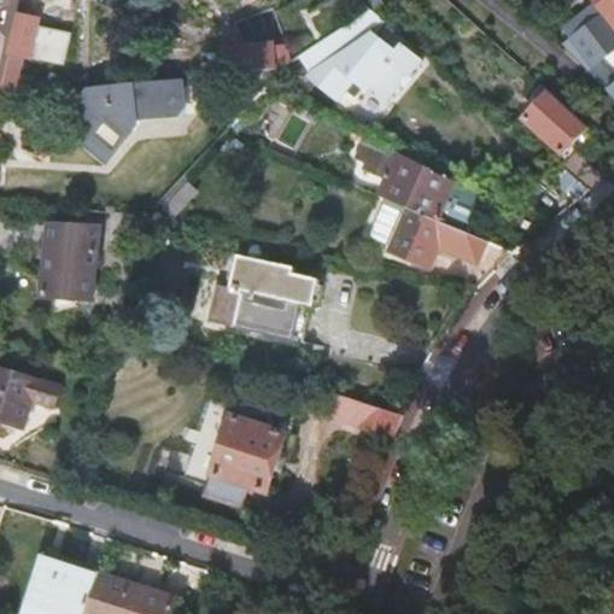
[(588,0),(612,29),(613,27),(613,0),(588,0)]
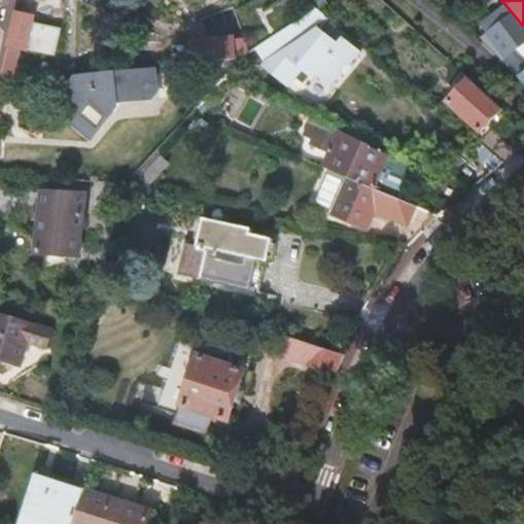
[(315,7),(234,59),(242,73),(325,20),(317,10),(315,7)]
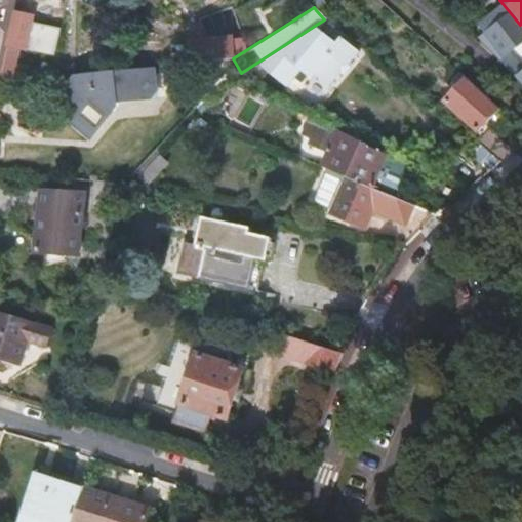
[(12,11),(0,71),(0,81),(9,80),(16,46),(24,48),(25,46),(52,54),(58,29),(32,19),(32,15),(12,11)]
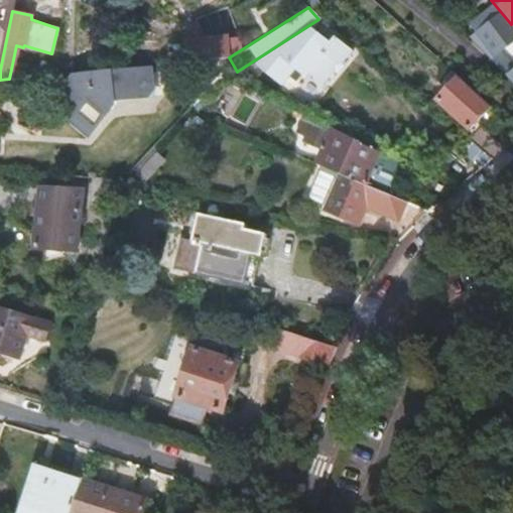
[(512,29),(498,11),(477,28),(494,50),(512,34),(512,29)]
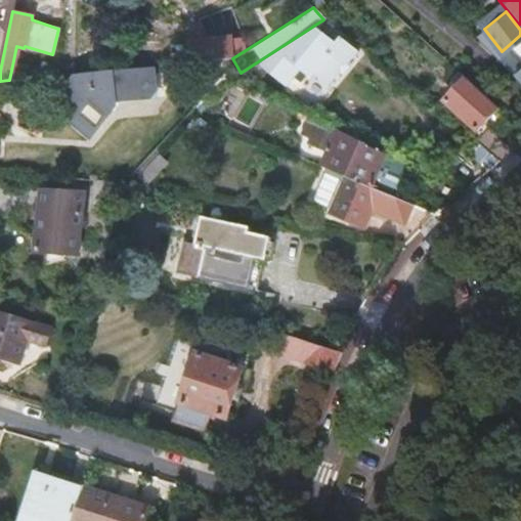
[(187,62),(232,58),(230,35),(205,38),(205,37),(185,39),(187,62)]
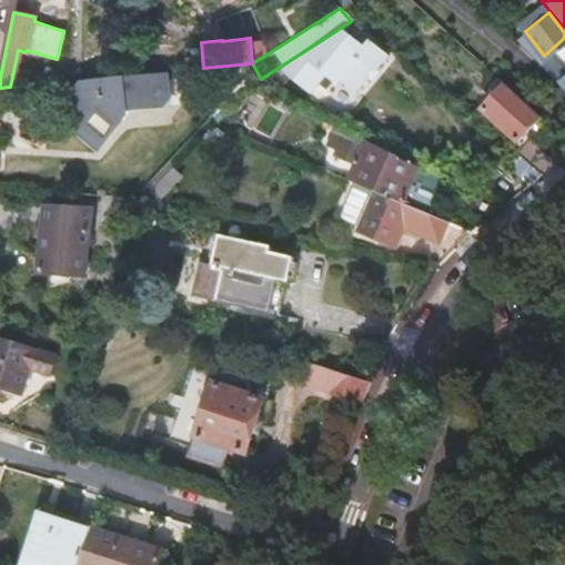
[(349,42),(328,68),(353,90),(375,64),(349,42)]
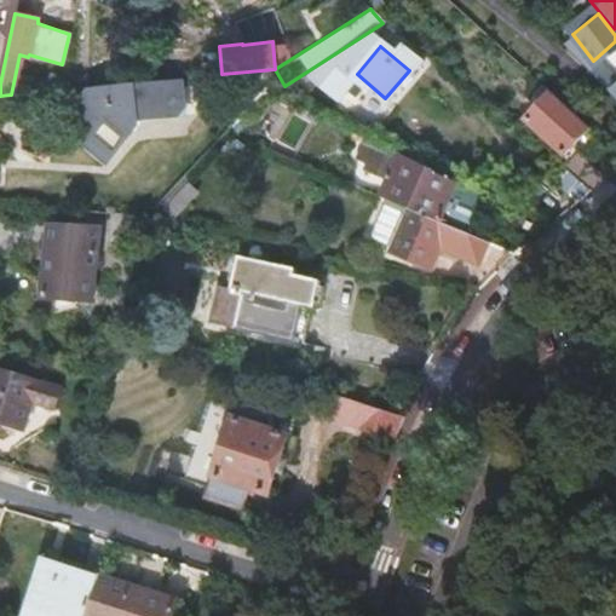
[(583,57),(579,61),(615,99),(615,80),(615,81),(603,68),(598,72),(583,57)]
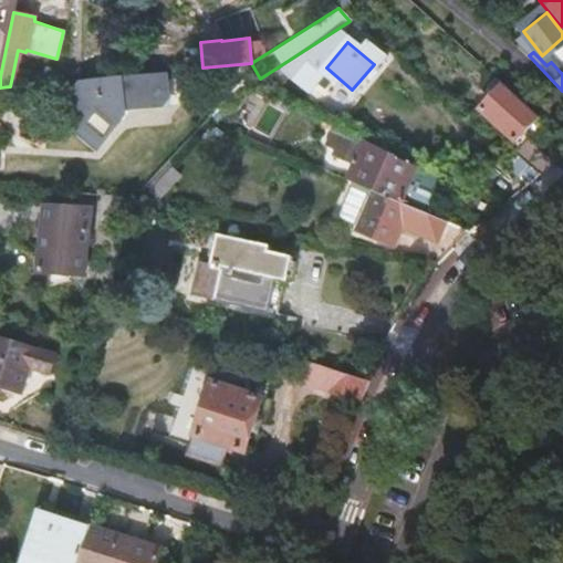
[(164,72),(79,80),(62,97),(77,113),(80,126),(75,131),(93,148),(126,114),(125,108),(167,105),(164,72)]
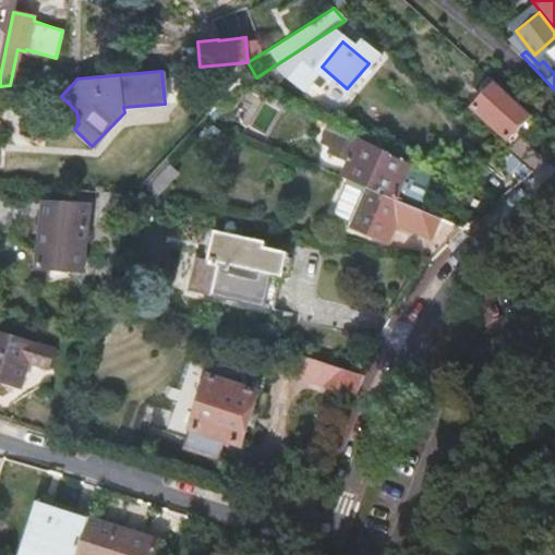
[(529,113),(493,81),(471,106),(505,137),(529,113)]
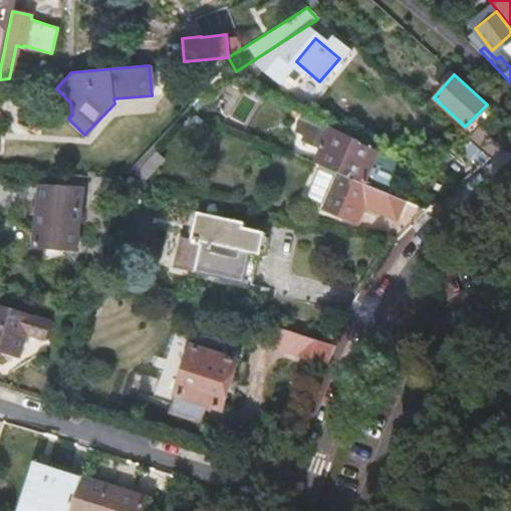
[(320,148),(314,162),(351,178),(385,192),(391,179),(387,177),(391,169),(395,171),(400,160),(375,150),(358,143),(359,141),(328,125),(327,130),(298,117),(292,131),(301,135),(299,140),(320,148)]
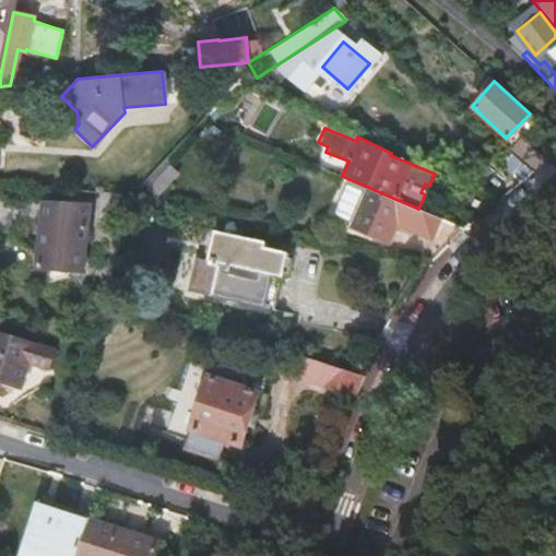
[(505,148),(529,168),(544,157),(517,135),(505,148)]
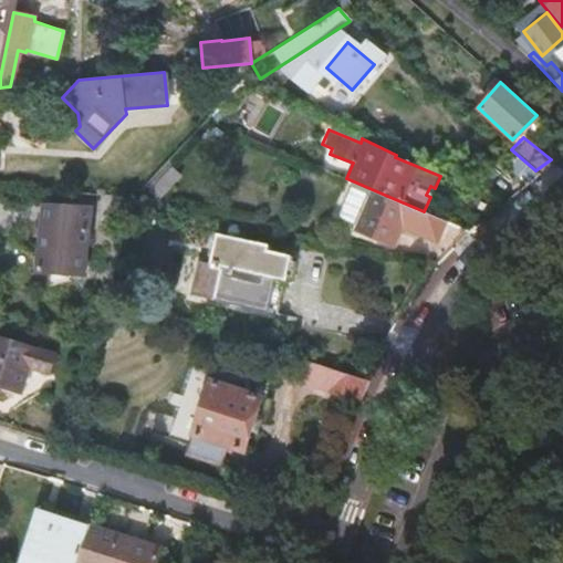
[(497,159),(524,183),(538,171),(535,170),(511,149),(508,146),(497,159)]
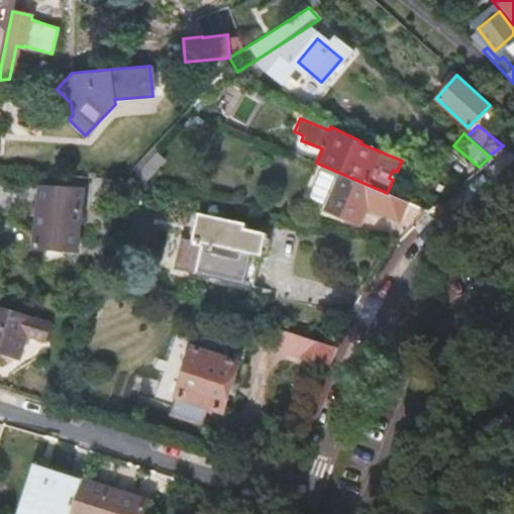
[(387,193),(353,179),(338,215),(356,223),(365,204),(396,218),(404,200),(387,193)]
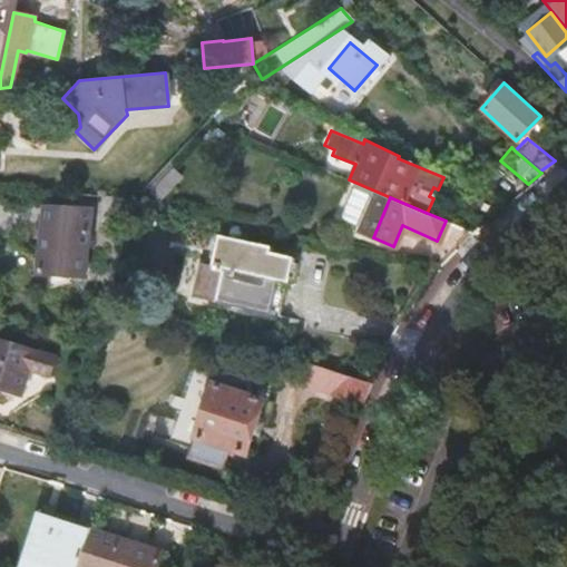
[(82,275),(87,208),(42,206),(38,273),(82,275)]
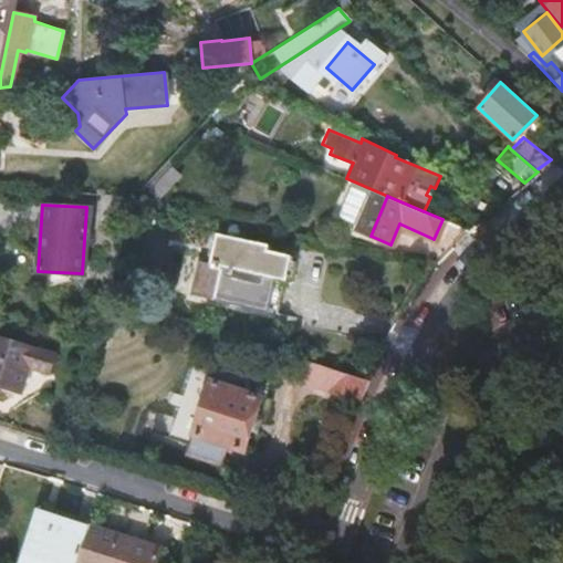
[(289,259),(290,256),(266,250),(268,244),(216,233),(214,240),(210,256),(209,262),(197,260),(189,294),(212,299),(256,308),(267,311),(274,277),(282,279),(284,279),(285,274),(289,259)]
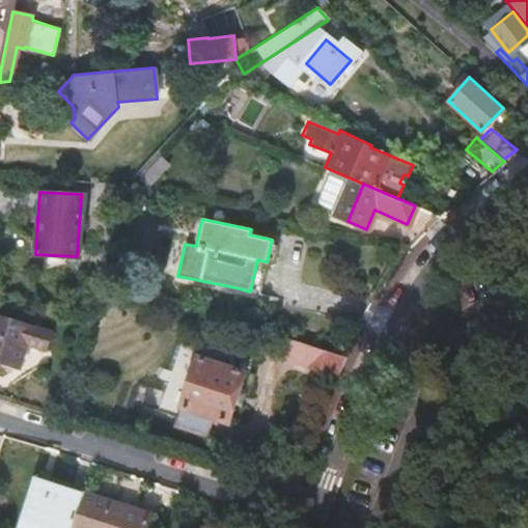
[(258,293),(265,261),(257,259),(250,292),(258,293)]
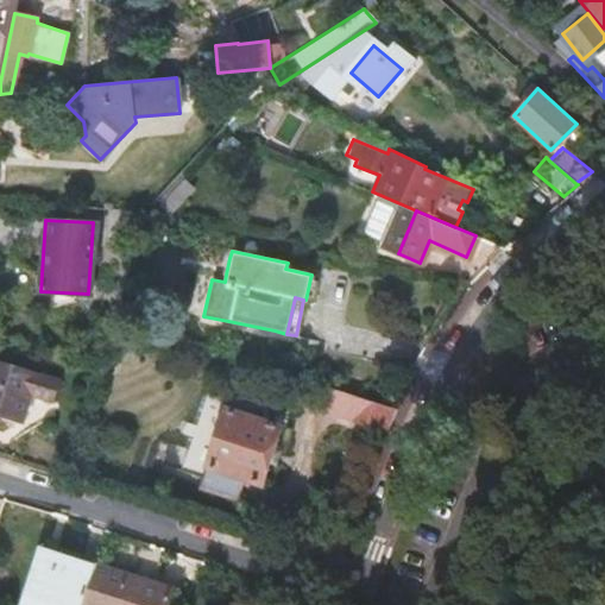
[(0,426),(23,433),(51,416),(61,382),(0,363),(0,426)]
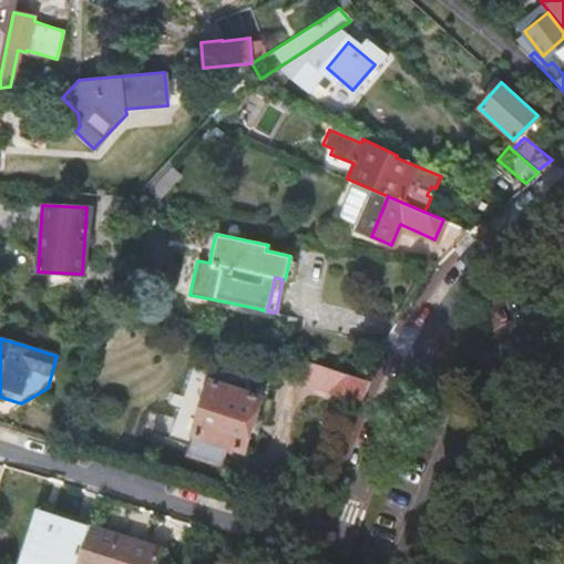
[(357,399),(366,380),(296,357),(289,377),(357,399)]
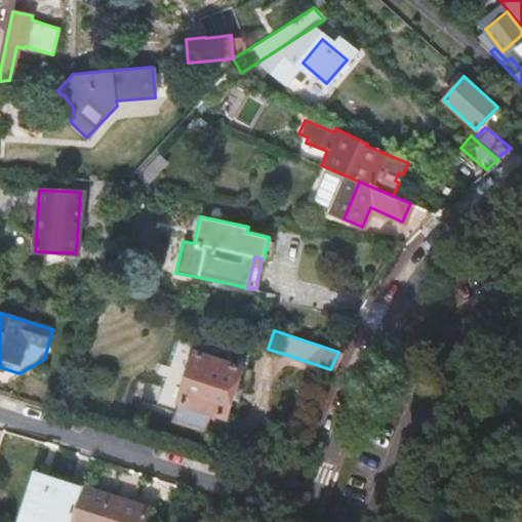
[(197,354),(193,353),(173,411),(171,419),(201,430),(207,411),(224,416),(240,368),(224,363),(229,348),(201,338),(197,354)]
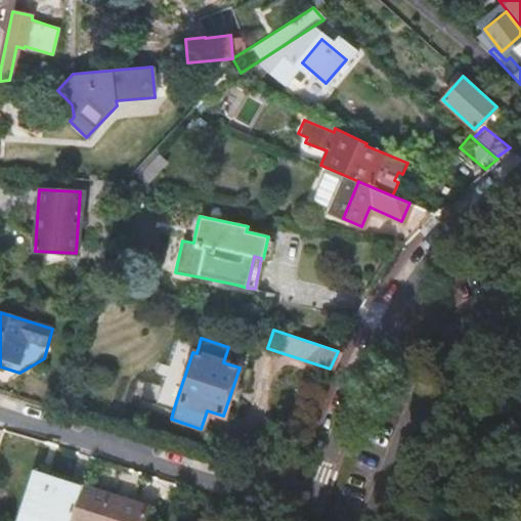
[(71,520),(83,484),(84,480),(82,479),(80,485),(36,470),(37,465),(35,464),(16,520),(18,520),(20,518),(28,520),(71,520)]
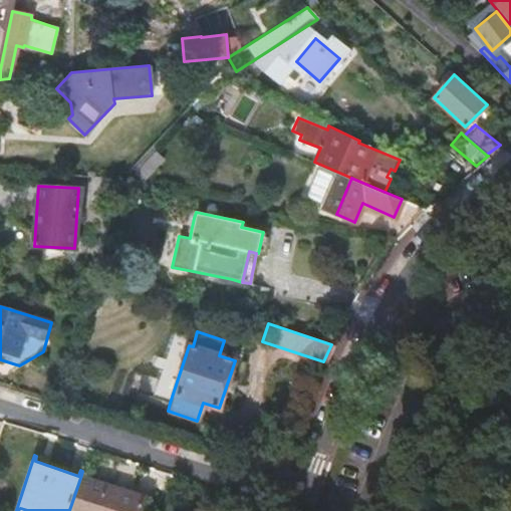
[(141,510),(147,496),(81,475),(69,510),(141,510)]
